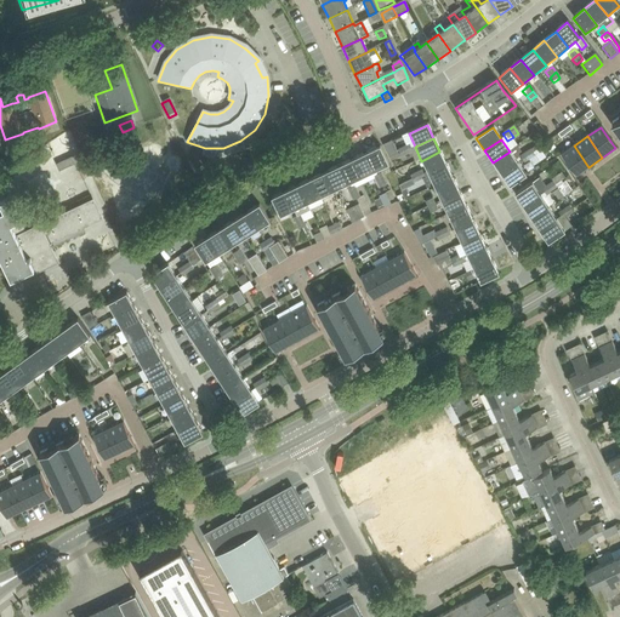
[(398,155),(391,142),(382,146),(388,159),(398,155)]
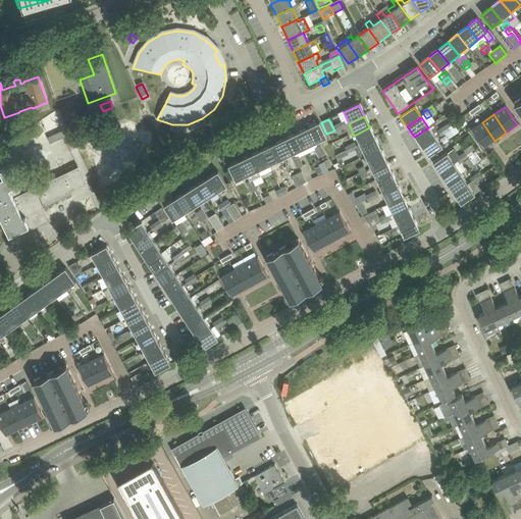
[(483,149),(495,141),(482,122),(471,131),(483,149)]
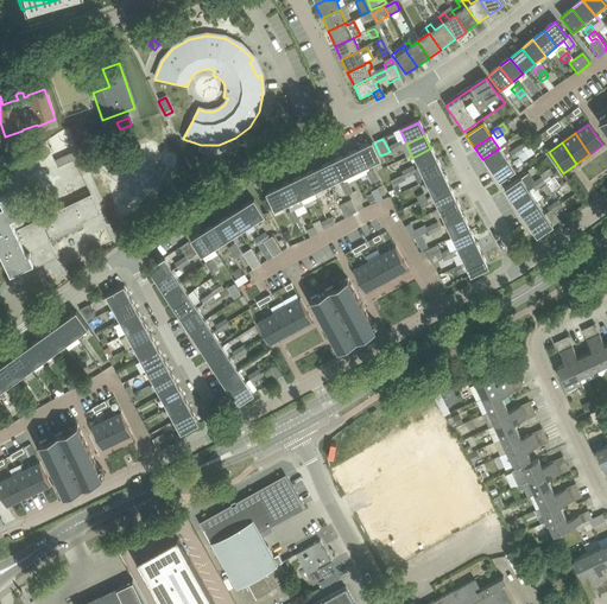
[(359,151),(367,169),(380,161),(372,144),(359,151)]
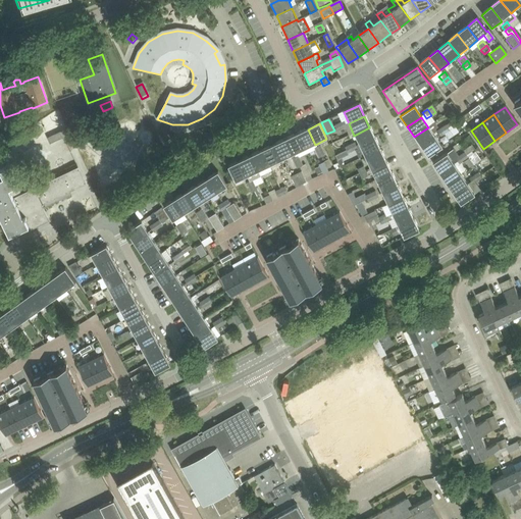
[(450,133),(445,136),(444,136),(448,142),(458,134),(453,125),(448,130),(450,133)]
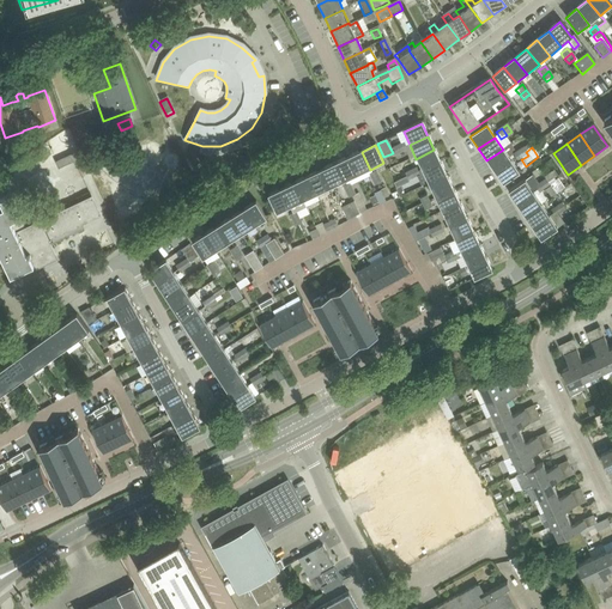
[(526,152),(523,148),(517,152),(522,159),(528,156),(526,152)]
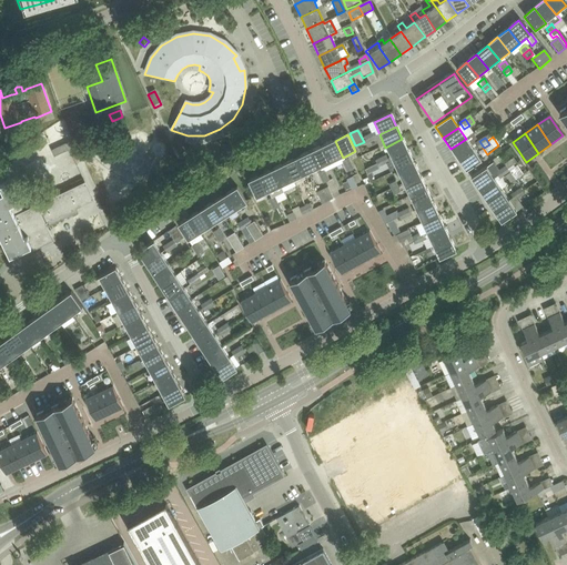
[(402,139),(385,148),(392,160),(408,152),(402,139)]
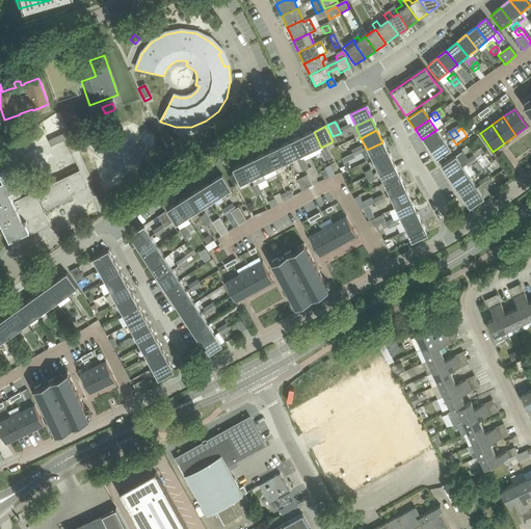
[(436,130),(422,139),(429,150),(444,140),(436,130)]
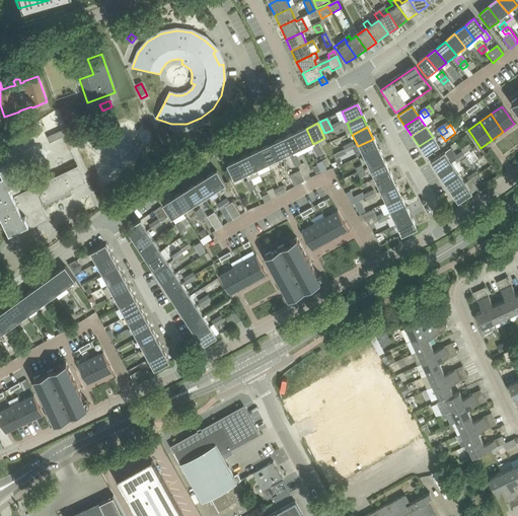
[(66,129),(46,139),(49,145),(62,139),(63,142),(70,138),(66,129)]
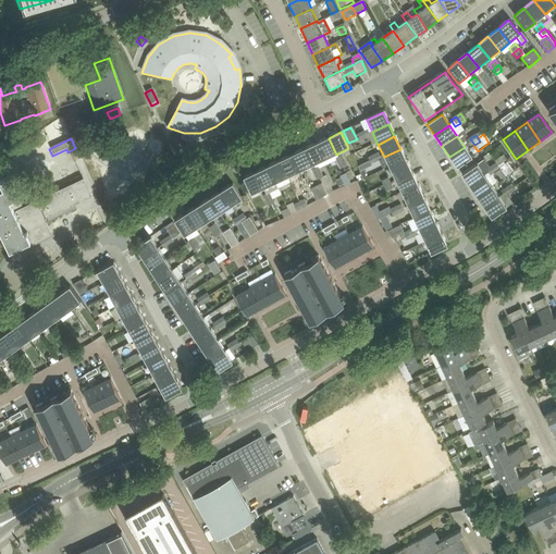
[(336,155),(329,138),(317,144),(324,160),(336,155)]
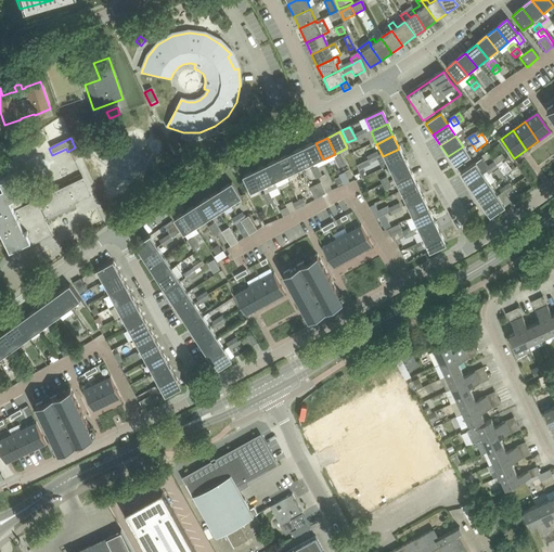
[(473,144),(468,138),(464,141),(468,148),(472,144),(473,144)]
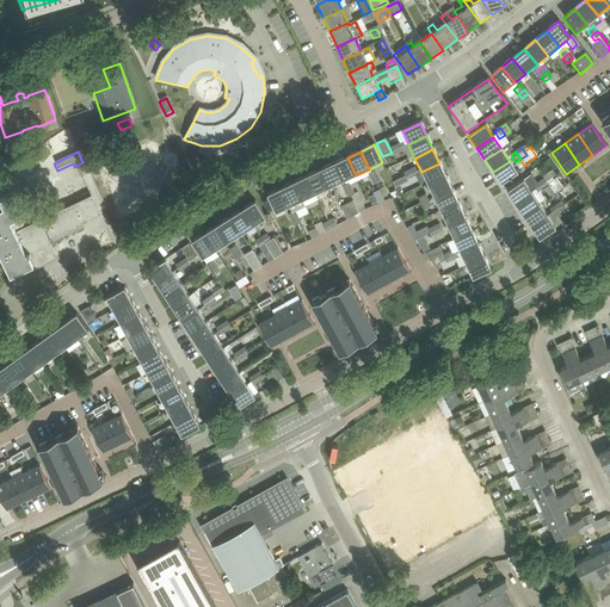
[(347,158),(334,163),(343,181),(356,175),(347,158)]
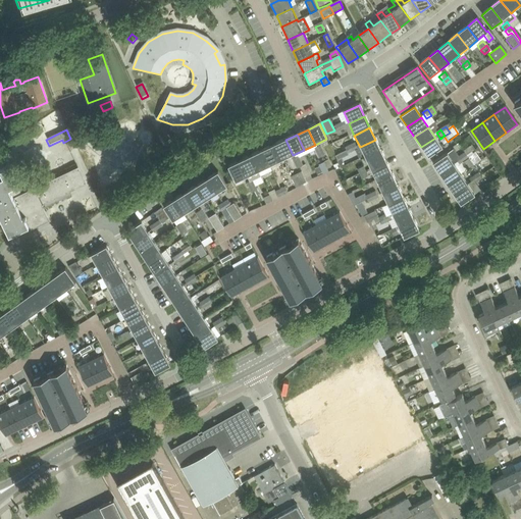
[(421,147),(428,157),(443,148),(435,138),(421,147)]
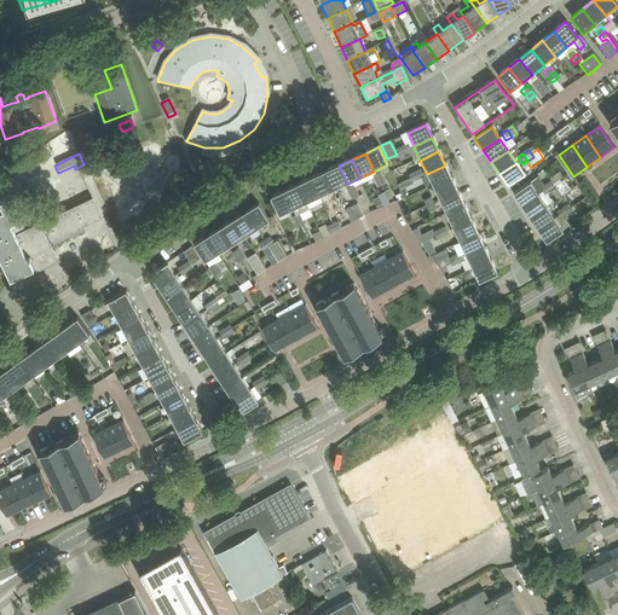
[(347,184),(339,166),(323,173),(331,191),(347,184)]
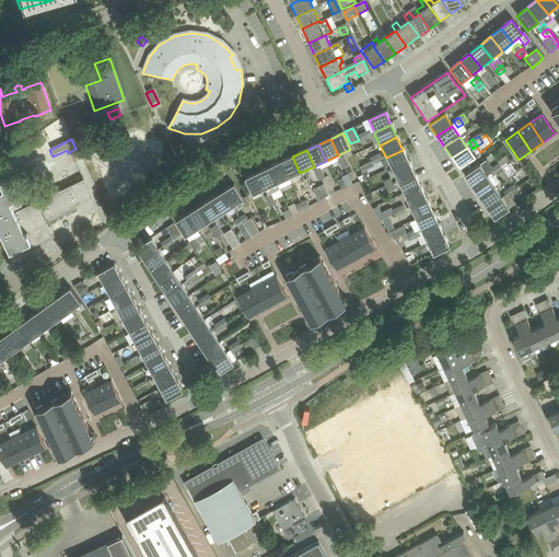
[(408,161),(403,150),(386,158),(391,169),(408,161)]
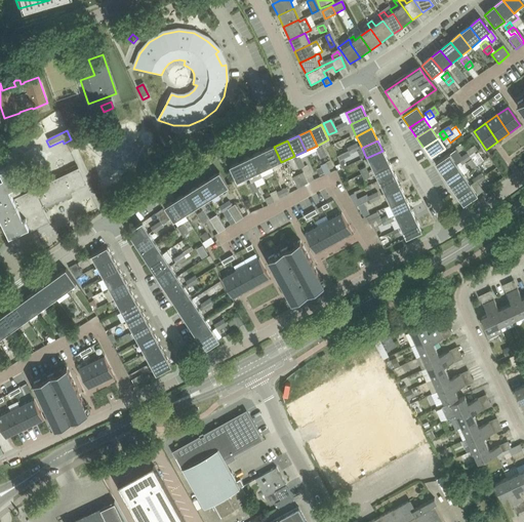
[(281,162),(274,147),(263,153),(270,168),(281,162)]
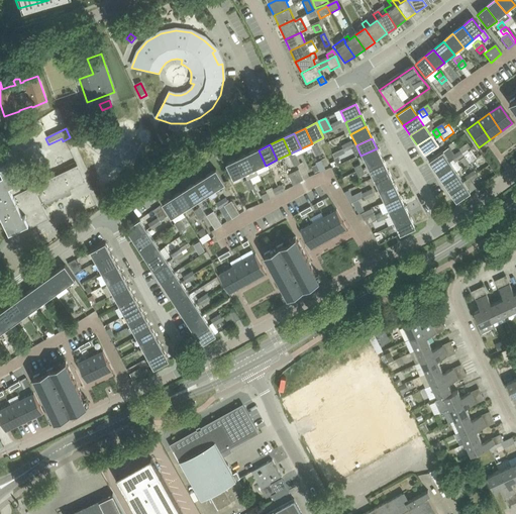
[(360,156),(367,168),(382,161),(377,148),(360,156)]
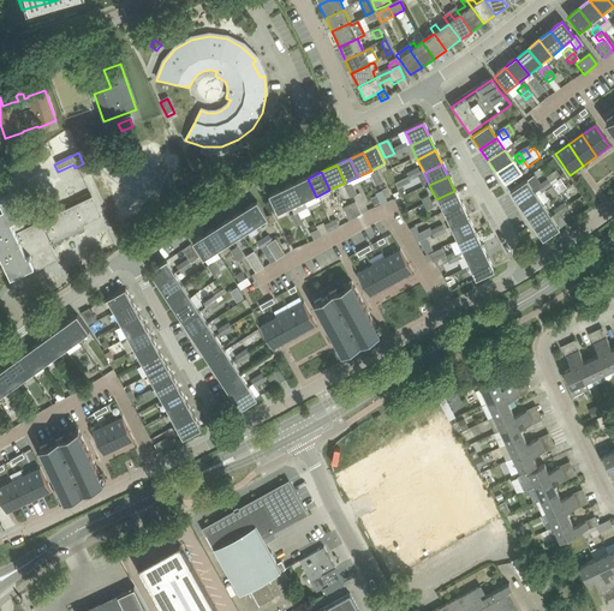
[(294,185),(304,203),(316,197),(308,179),(294,185)]
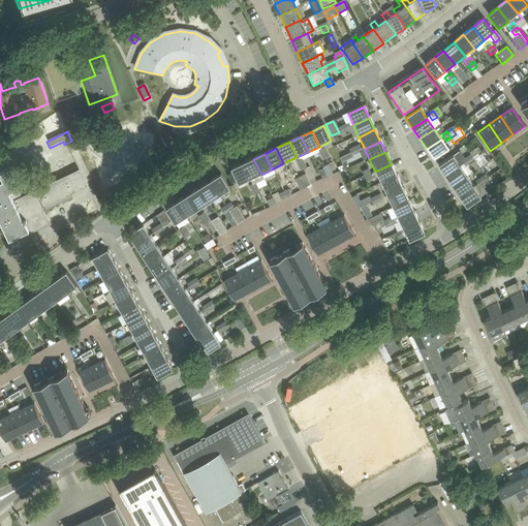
[(339,159),(341,164),(345,162),(352,158),(351,157),(350,154),(339,159)]
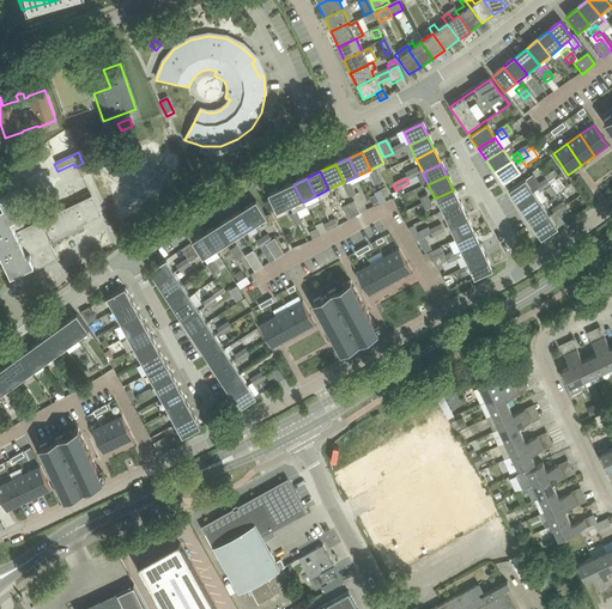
[(544,190),(550,187),(545,181),(540,184),(544,190)]
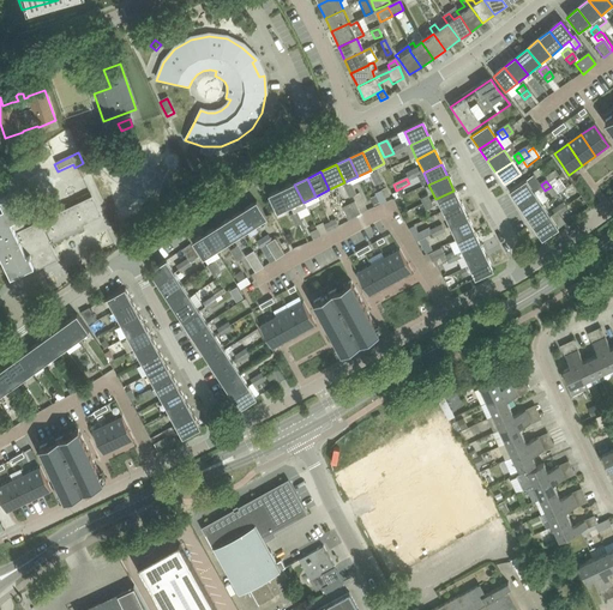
[(509,193),(517,205),(534,194),(526,182),(509,193)]
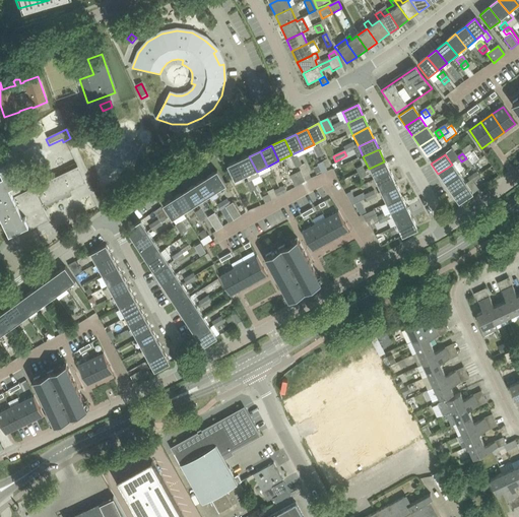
[(245,177),(246,177),(248,182),(248,183),(251,181),(259,178),(257,172),(249,156),(238,162),(245,177)]
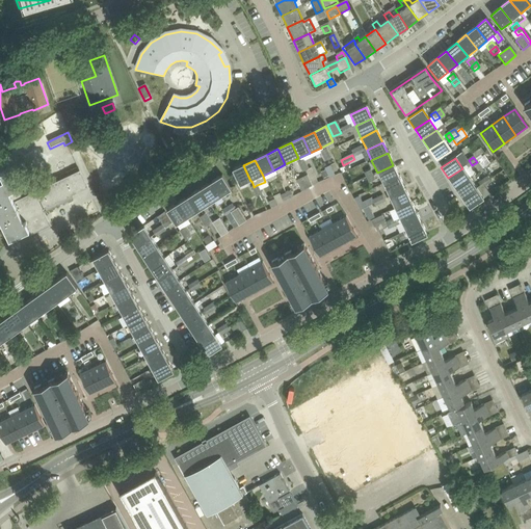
[(472,165),(469,160),(463,163),(468,168),(471,166),(472,165)]
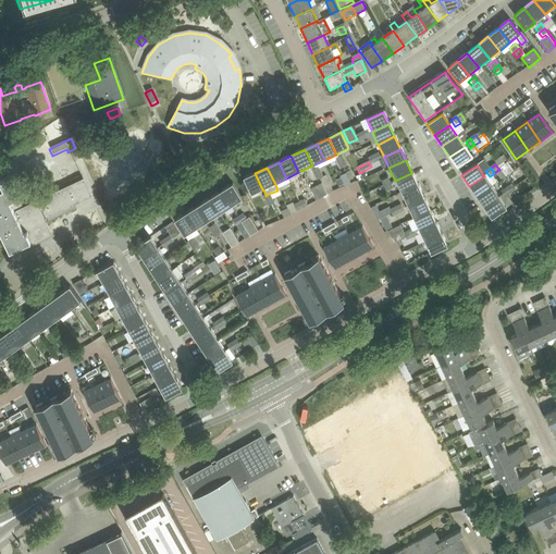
[(499,170),(494,173),(493,174),(498,182),(505,177),(499,170)]
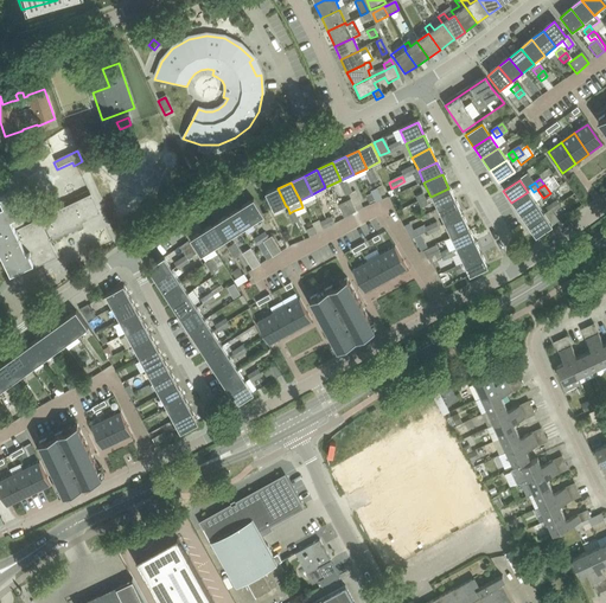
[(287,228),(279,210),(286,206),(278,188),(265,194),(273,212),(270,213),(279,232),(287,228)]
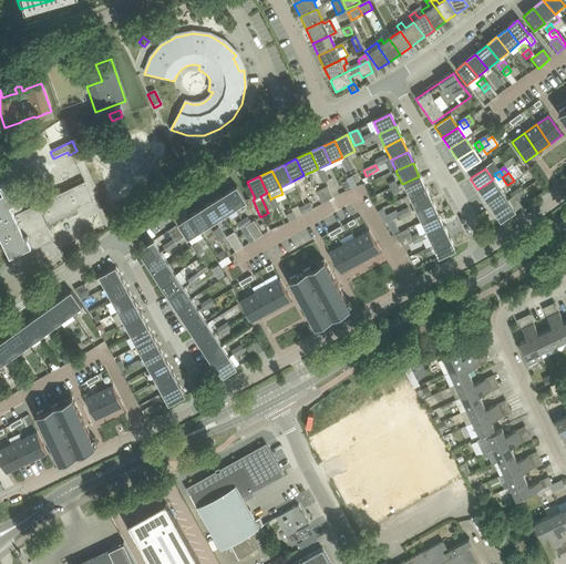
[(419,176),(402,184),(409,197),(425,190),(419,176)]
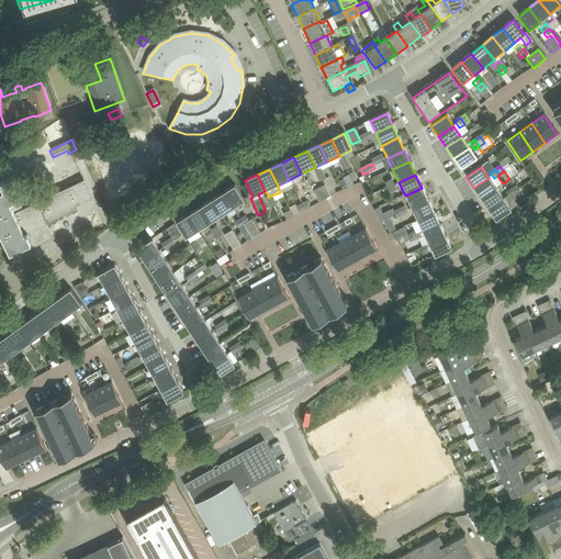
[(473,188),(481,199),(496,189),(489,178),(473,188)]
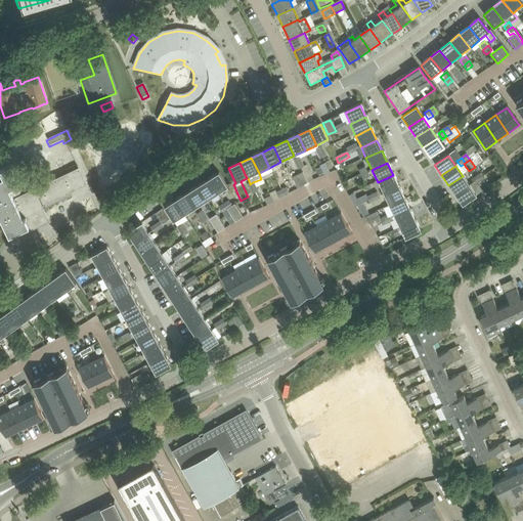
[(0,219),(8,239),(29,229),(27,226),(33,223),(34,226),(46,221),(42,211),(71,198),(68,192),(84,185),(77,170),(22,197),(8,168),(0,172),(0,174),(3,179),(0,181),(0,219)]
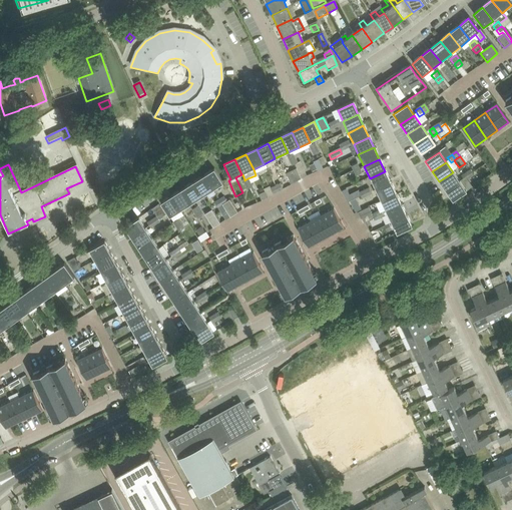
[(222,184),(218,178),(213,170),(203,176),(212,190),(222,184)]
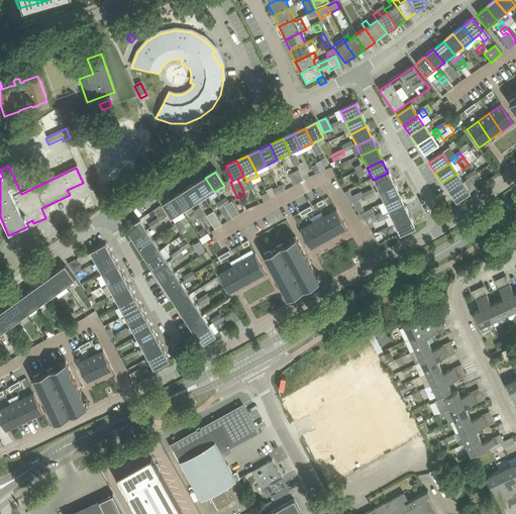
[(393,183),(388,173),(373,180),(378,191),(393,183)]
